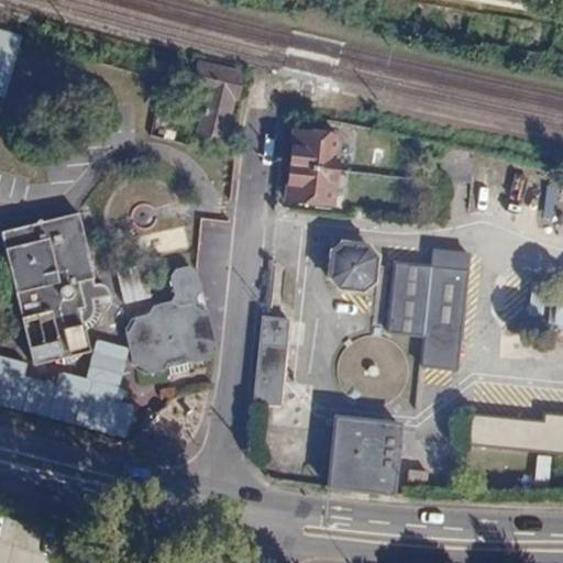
[(245,72),(200,59),(192,91),(206,95),(195,135),(224,142),(234,101),(238,102),(245,72)]
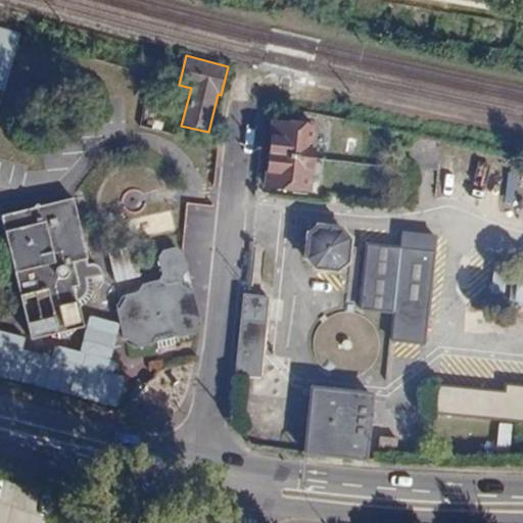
[(319,126),(272,120),(266,189),(312,194),(319,126)]
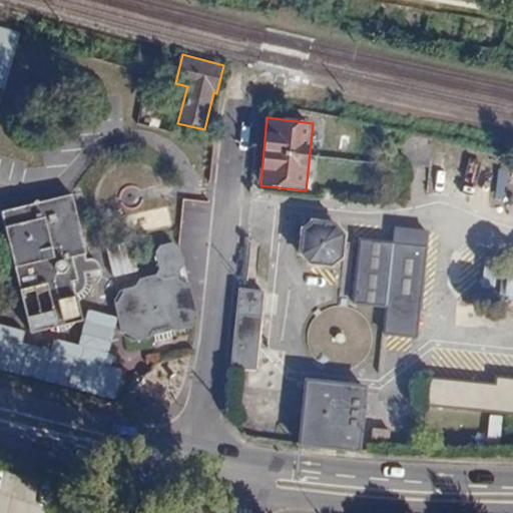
[(434,139),(408,133),(405,165),(431,167),(434,139)]
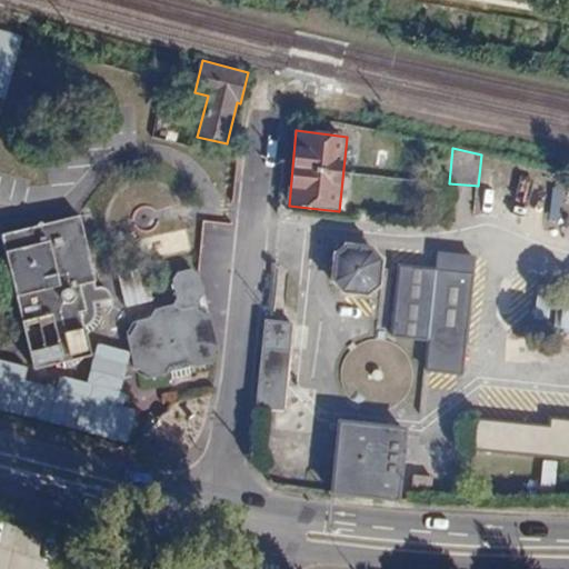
[(563,218),(567,189),(555,188),(552,217),(563,218)]
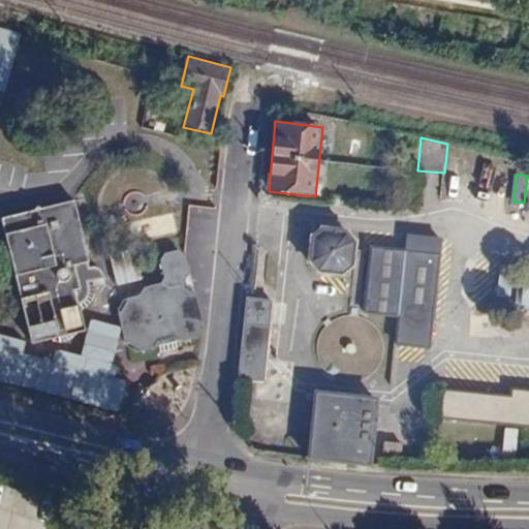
[(75,200),(2,218),(30,345),(85,330),(80,304),(92,283),(75,200)]
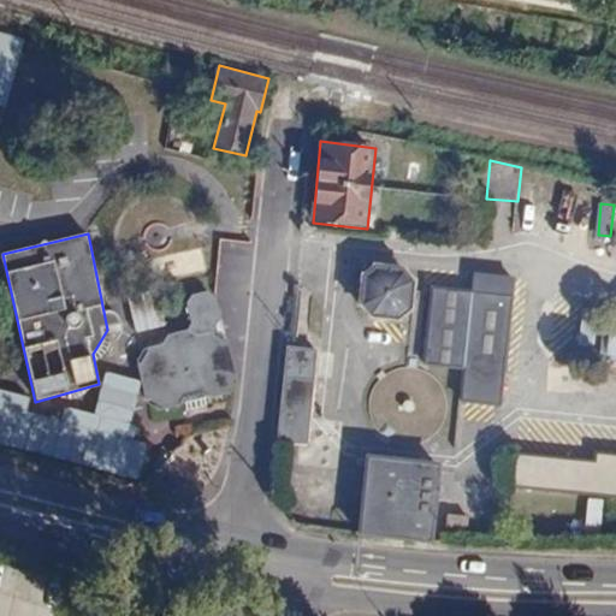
[(219,255),(248,259),(250,242),(220,240),(219,255)]
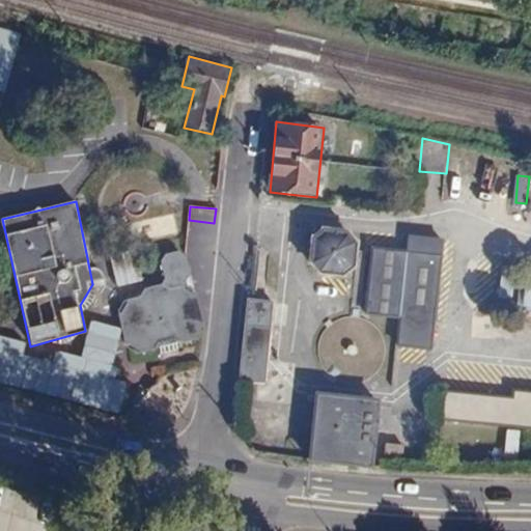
[(350,230),(326,228),(314,238),(311,260),(322,273),(346,276),(357,268),(359,242),(350,230)]
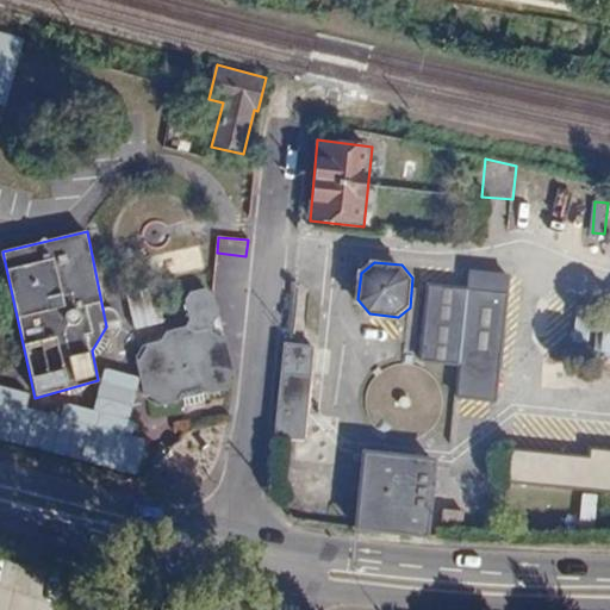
[(512,275),(474,269),(472,290),(430,286),(422,359),(462,363),(461,394),(498,398),(512,275)]
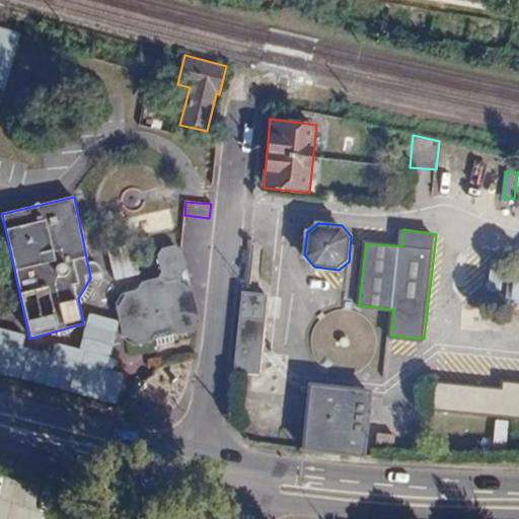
[(137,290),(122,293),(116,304),(122,338),(131,343),(149,342),(156,340),(175,335),(177,338),(189,334),(199,316),(191,288),(180,282),(179,273),(188,266),(182,249),(173,246),(160,248),(157,255),(159,272),(157,278),(142,281),(137,290)]
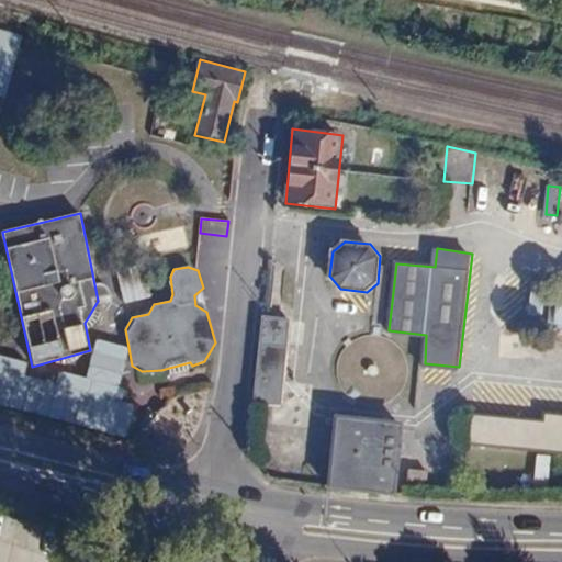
[(142,268),(117,273),(124,303),(148,298),(142,268)]
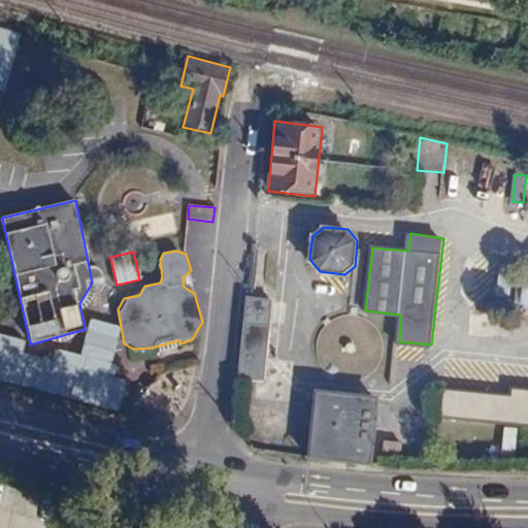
[(496,293),(509,296),(515,271),(501,269),(496,293)]
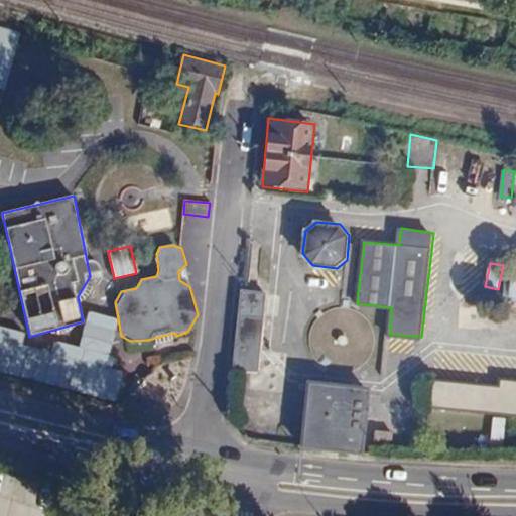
[(266,294),(241,290),(233,371),(258,374),(266,294)]
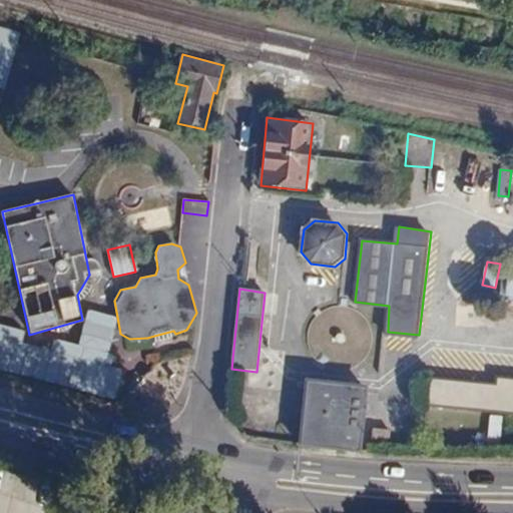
[(365,363),(366,362),(375,338),(365,313),(340,303),(316,313),(305,337),(310,356),(315,362),(340,373),(365,363)]
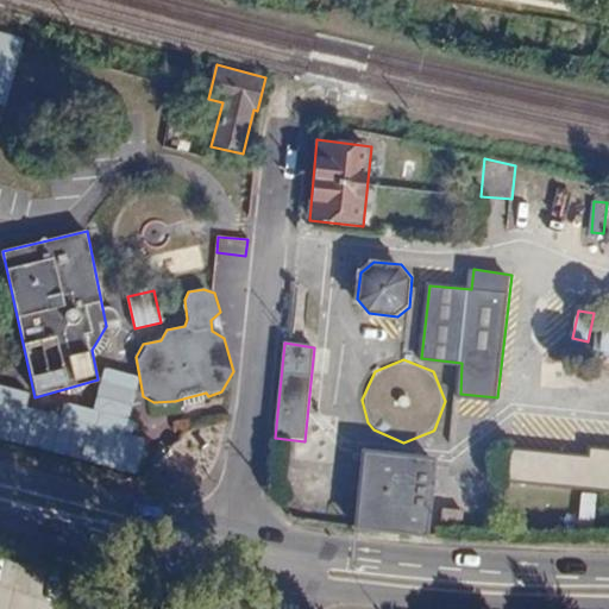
[(0,438),(135,472),(143,439),(126,434),(138,377),(105,366),(93,409),(63,401),(60,415),(26,407),(30,393),(0,384),(0,438)]
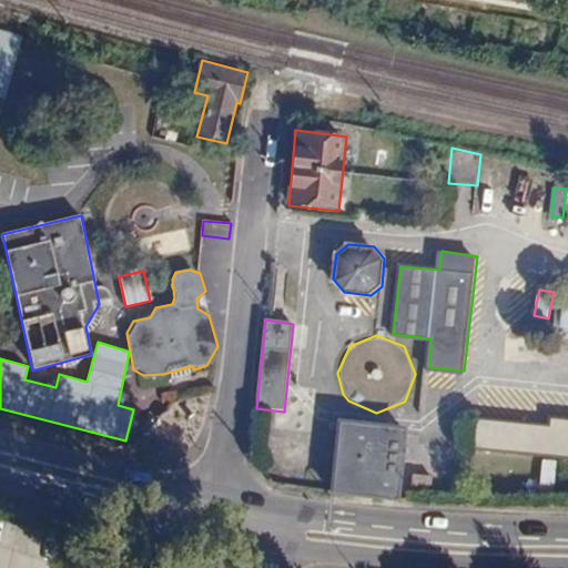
[(554,424),(479,415),(477,446),(567,455),(567,416),(555,415),(554,424)]
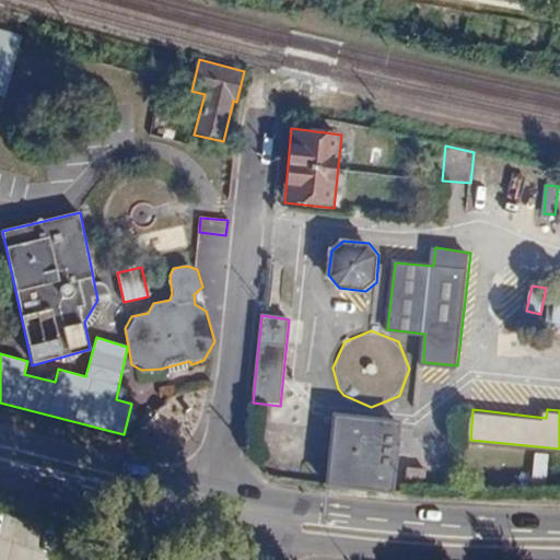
[(399,421),(334,415),(327,485),(392,493),(399,421)]
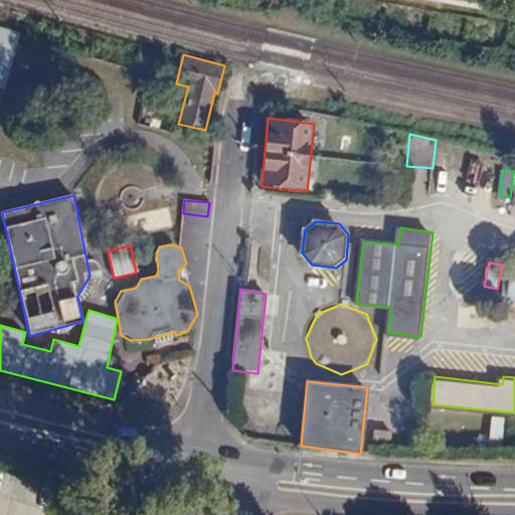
[(505,439),(505,416),(493,416),(492,439),(505,439)]
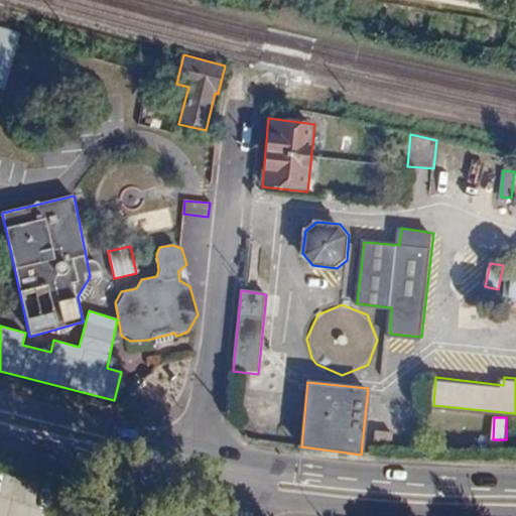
[(44,509),(51,486),(21,477),(14,500),(44,509)]
